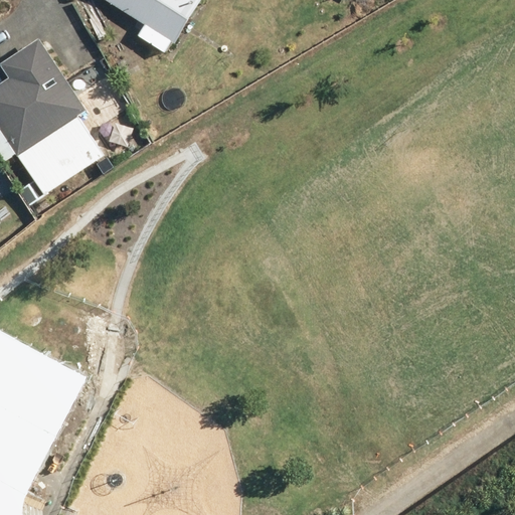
[(137,35),(165,51),(171,40),(174,42),(200,0),(108,0),(144,22),(137,35)]
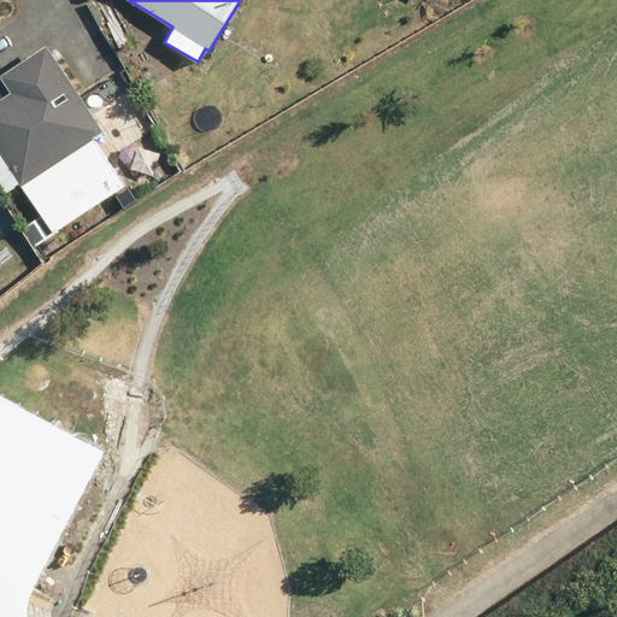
[(365,0),(364,1),(374,15),(386,5),(382,0),(365,0)]
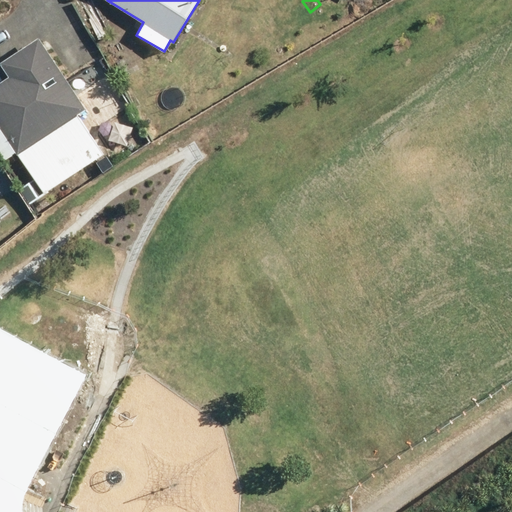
[(98,7),(83,15),(87,24),(102,16),(98,7)]
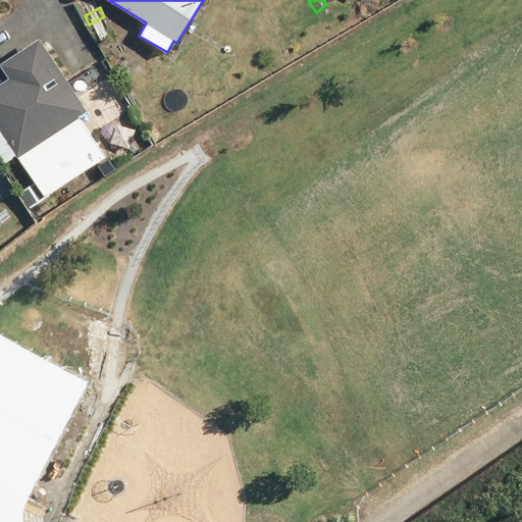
[(88,29),(101,51),(111,46),(98,22),(88,29)]
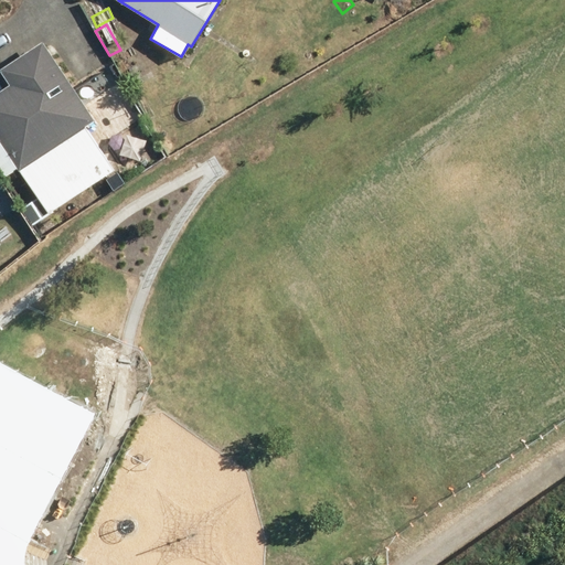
[(0,91),(0,142),(48,214),(115,170),(86,128),(96,120),(44,41),(0,68),(0,72),(9,85),(0,91)]
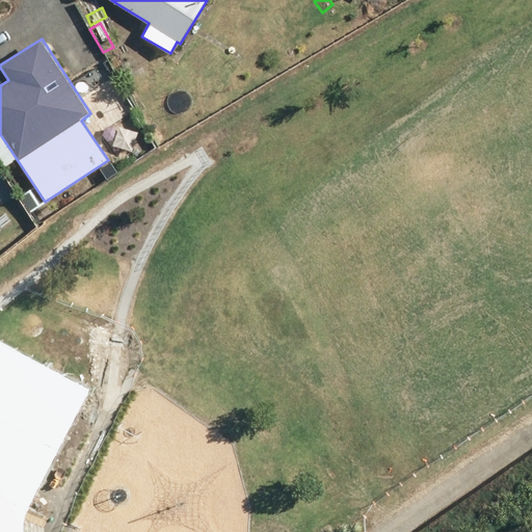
[(135,149),(148,152),(151,137),(139,134),(135,149)]
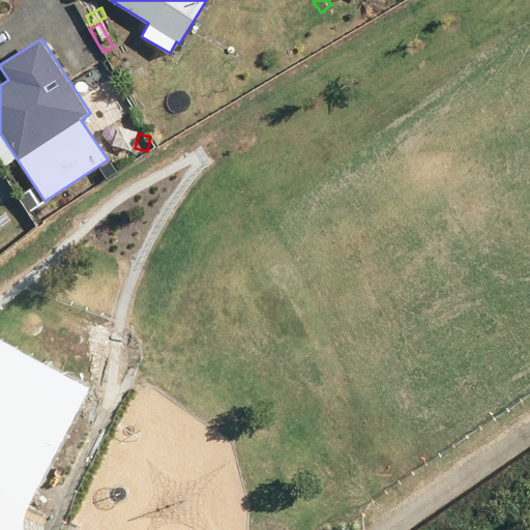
[(0,529),(12,529),(12,517),(78,390),(0,348),(0,529)]
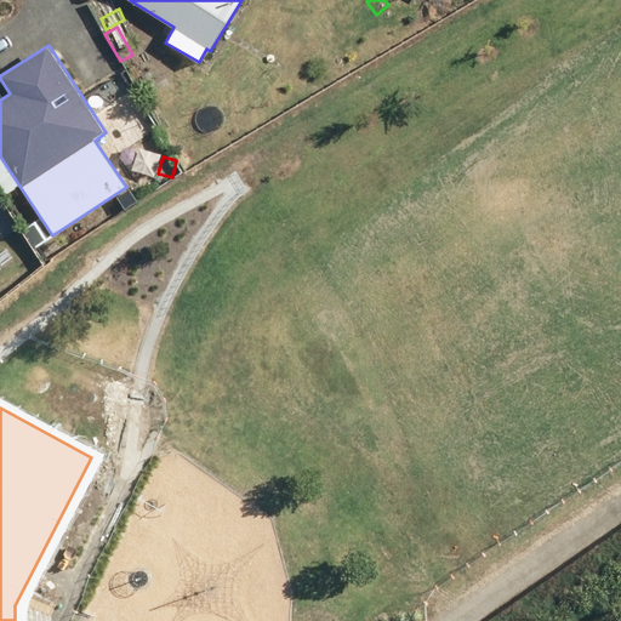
All buildings are outlined.
